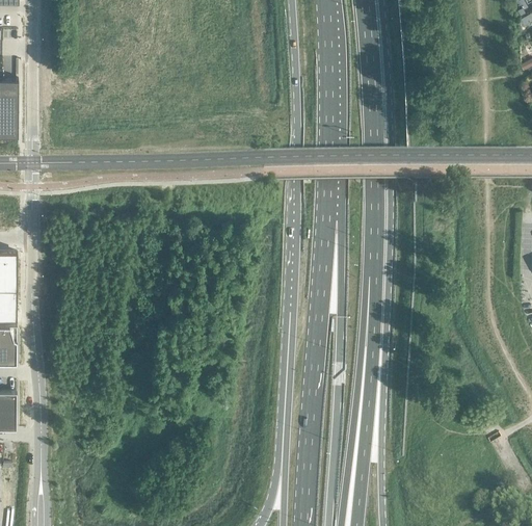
[(526,22),(519,26),(522,31),(529,27),(526,22)]
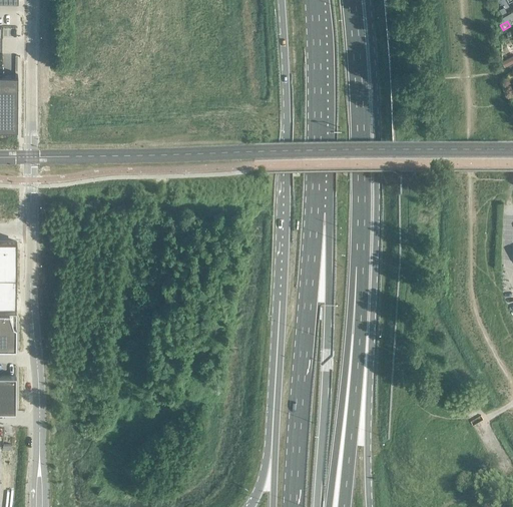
[(0,134),(17,134),(17,79),(0,79),(0,134)]
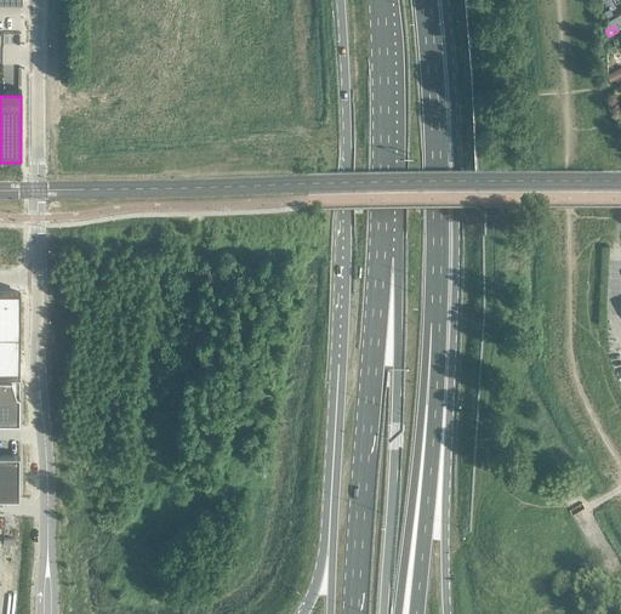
[(0,299),(0,376),(20,377),(20,300),(0,299)]
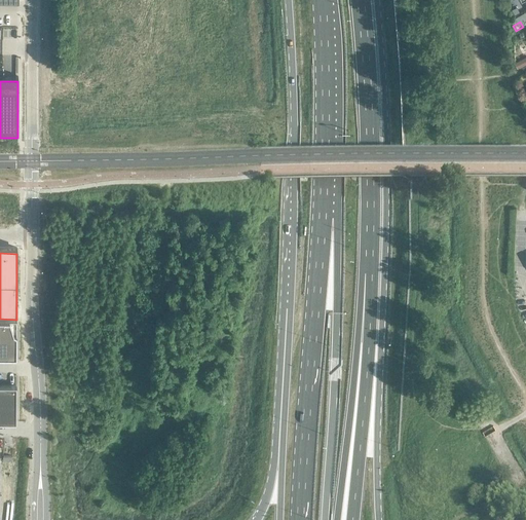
[(15,327),(0,326),(0,363),(5,364),(6,361),(16,359),(16,326),(15,326),(15,327)]
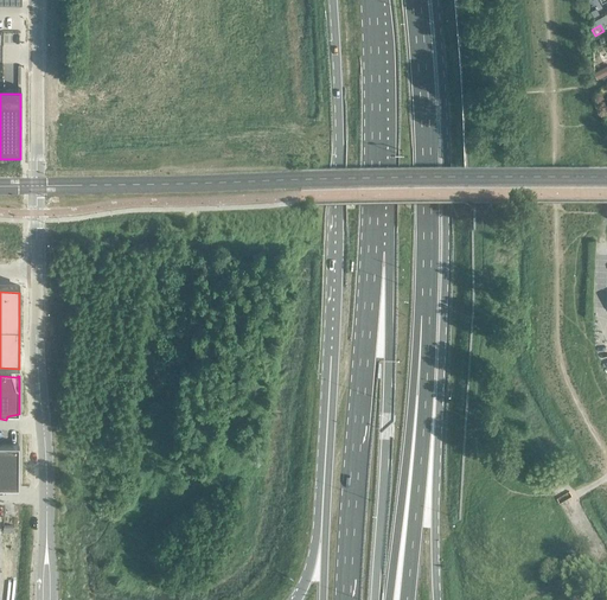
[(18,451),(0,450),(0,492),(6,493),(6,490),(18,487),(19,467),(18,467),(18,451)]
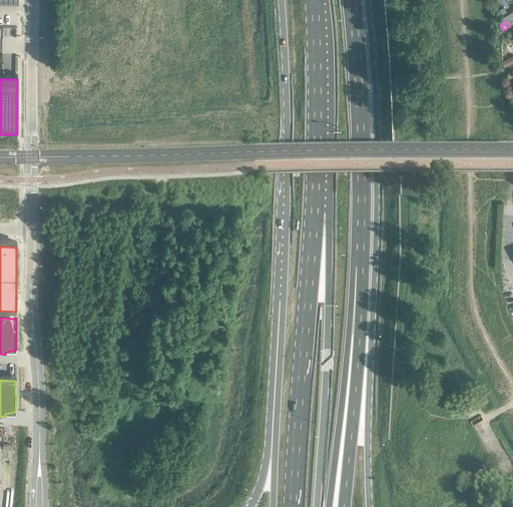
All buildings are outlined.
